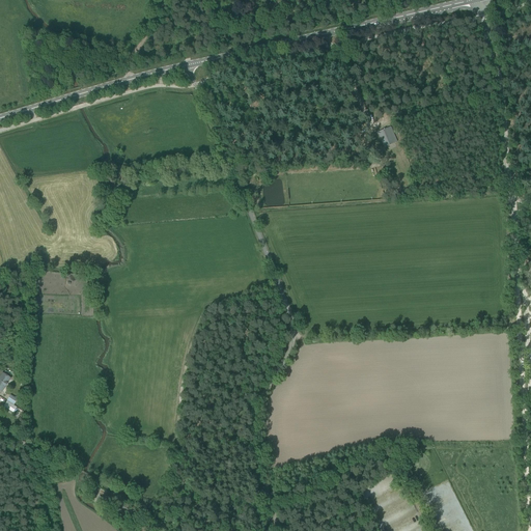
[(391,127),(378,133),(385,147),(398,141),(391,127)]
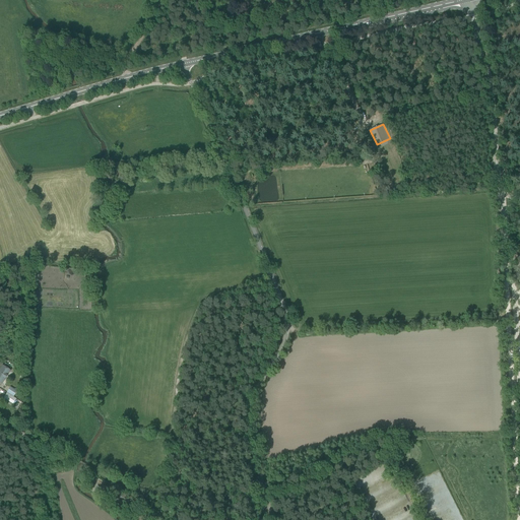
[(2,366),(0,369),(0,382),(1,383),(2,384),(4,380),(7,376),(10,371),(5,368),(2,366)]
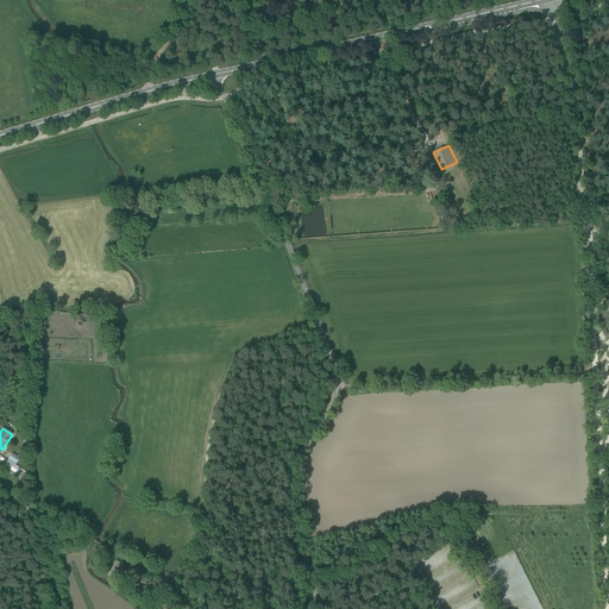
[(20,458),(12,453),(7,459),(8,460),(16,465),(20,458)]
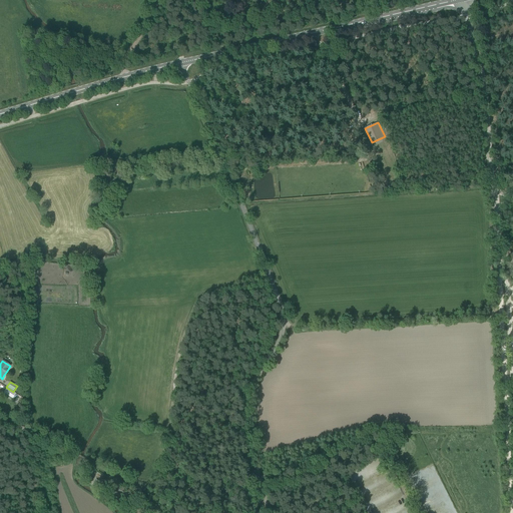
[(13,399),(16,394),(13,392),(7,388),(3,393),(13,399)]
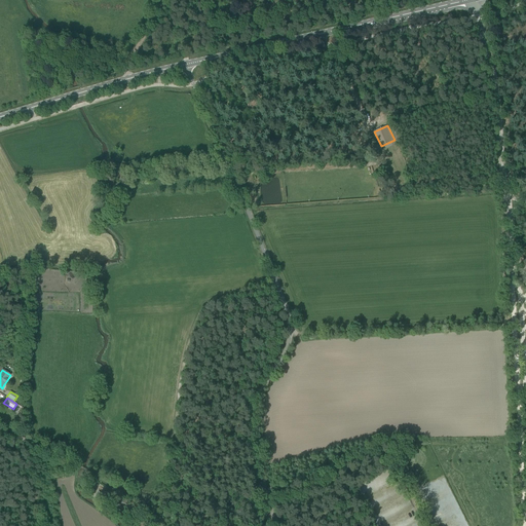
[(94,489),(97,484),(92,482),(91,483),(89,482),(88,485),(89,486),(88,489),(91,491),(91,492),(95,493),(96,490),(94,489)]
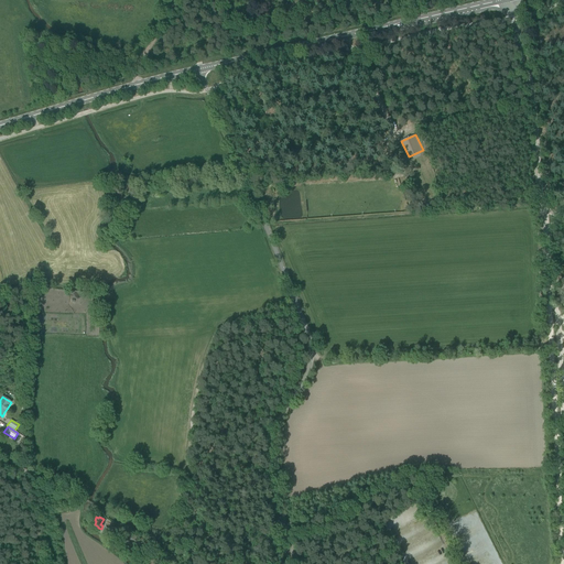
[(129,540),(139,545),(142,540),(132,534),(129,540)]
